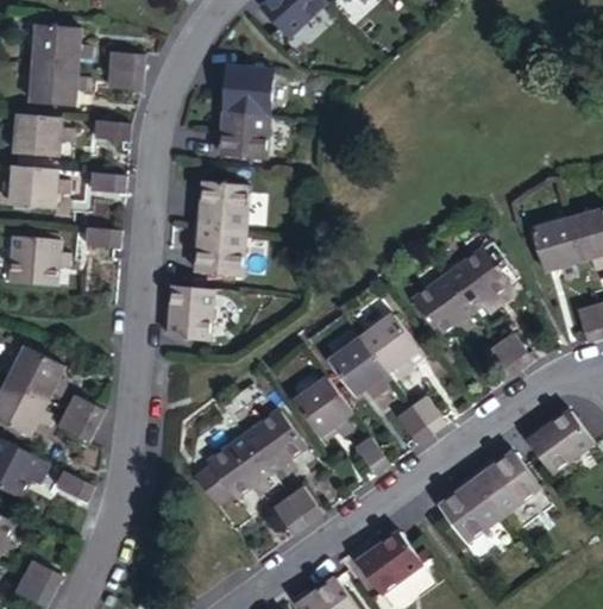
[(288,36),(326,1),(324,0),(268,0),(261,6),(288,36)]
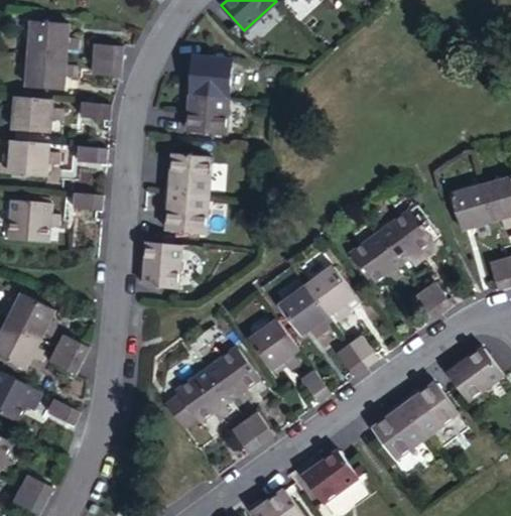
[(31,21),(28,53),(65,56),(66,49),(76,50),(77,39),(66,38),(67,23),(31,21)]
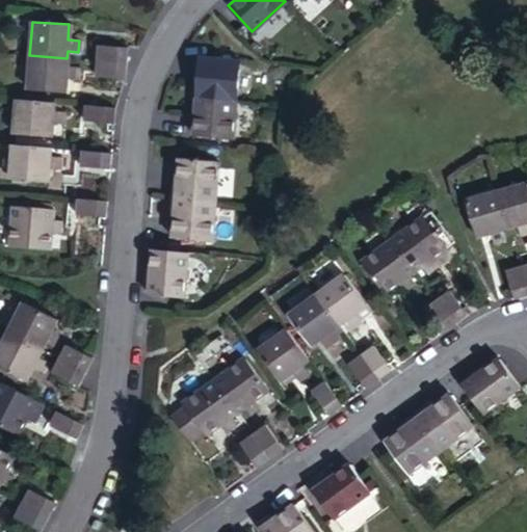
[(97,45),(95,60),(124,63),(126,48),(97,45)]
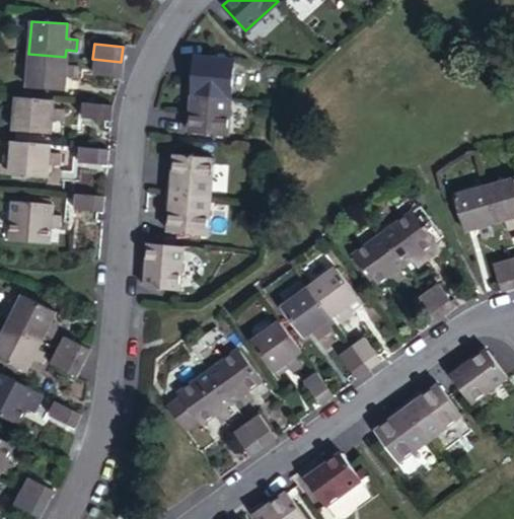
[(65,57),(28,54),(26,86),(63,89),(64,74),(74,76),(76,66),(65,65),(65,57)]
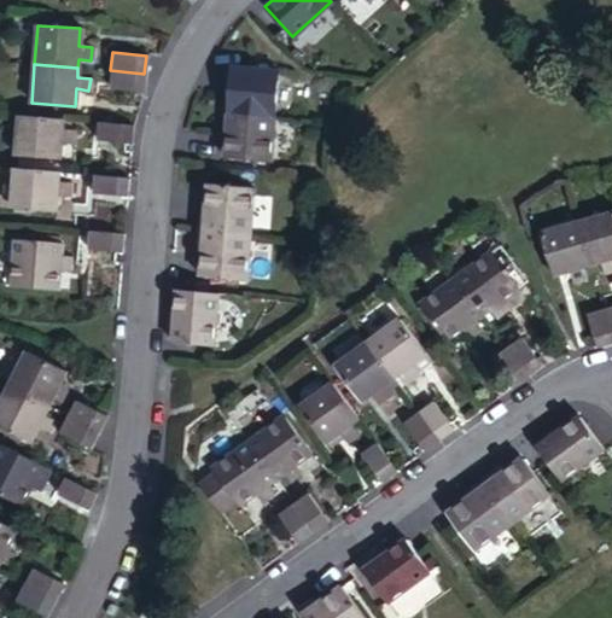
[(227,94),(226,111),(272,115),(275,70),(231,64),(227,94)]
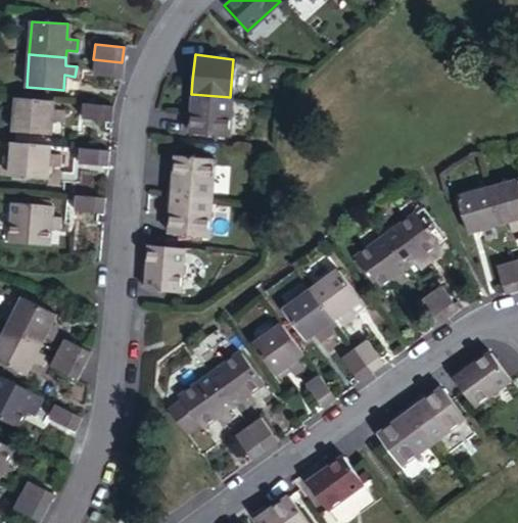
[(122,62),(93,59),(92,75),(120,77),(122,62)]
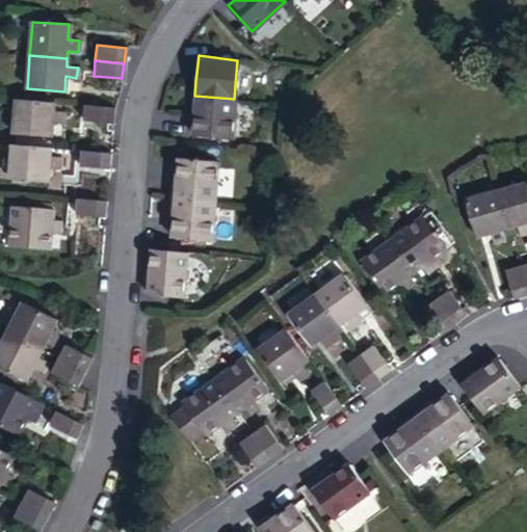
[(234,99),(194,96),(193,109),(191,136),(230,139),(234,99)]
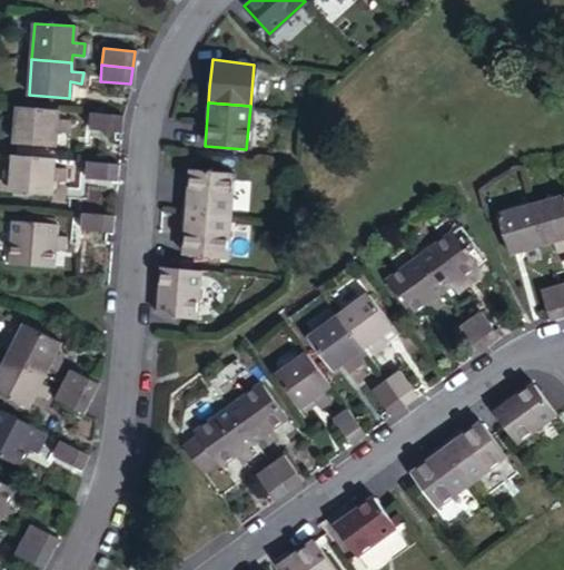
[(56,117),(57,109),(17,106),(13,143),(53,147),(55,129),(66,130),(67,118),(56,117)]
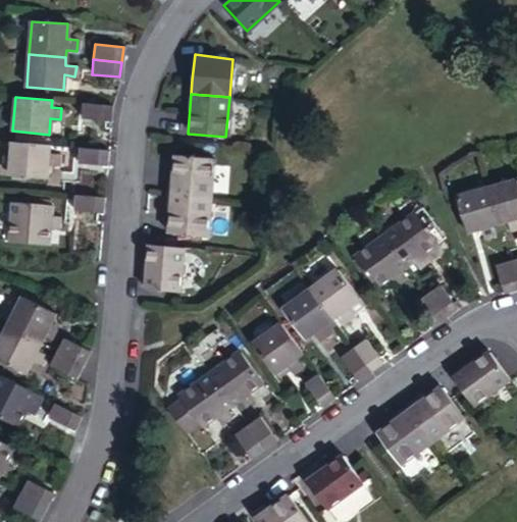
[(110,120),(114,105),(111,105),(83,102),(81,118),(110,120)]
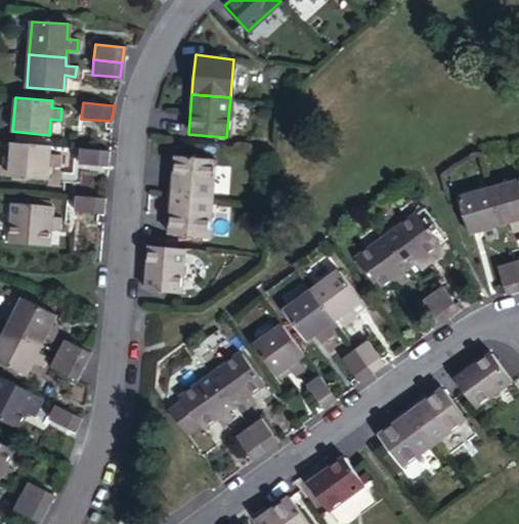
[(47,154),(48,145),(11,142),(9,177),(45,179),(46,164),(56,165),(57,155),(47,154)]
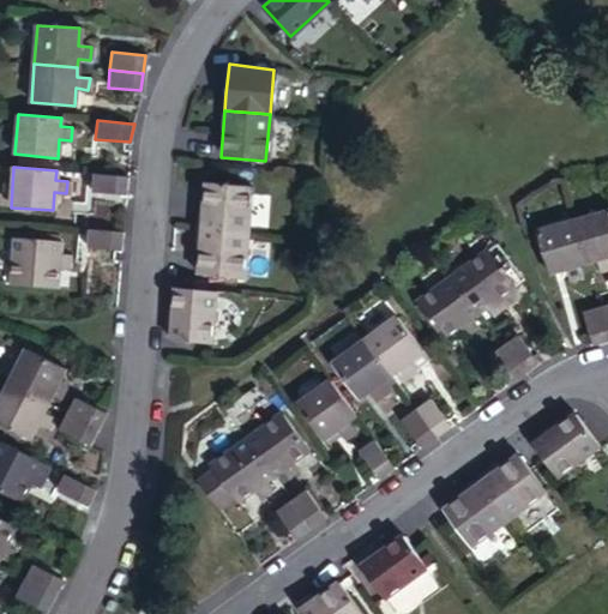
[(125,196),(126,176),(92,174),(90,192),(125,196)]
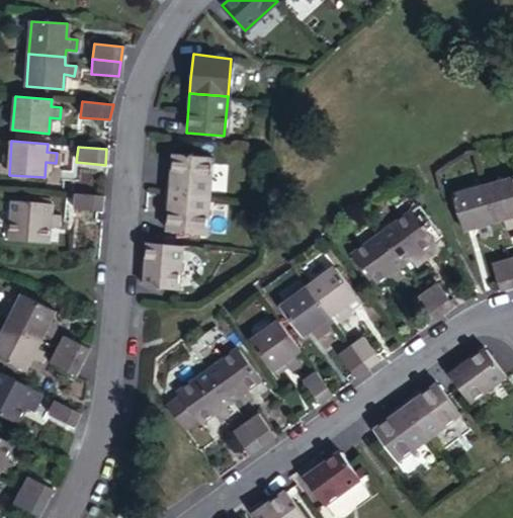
[(169,178),(168,192),(206,195),(210,157),(172,154),(169,178)]
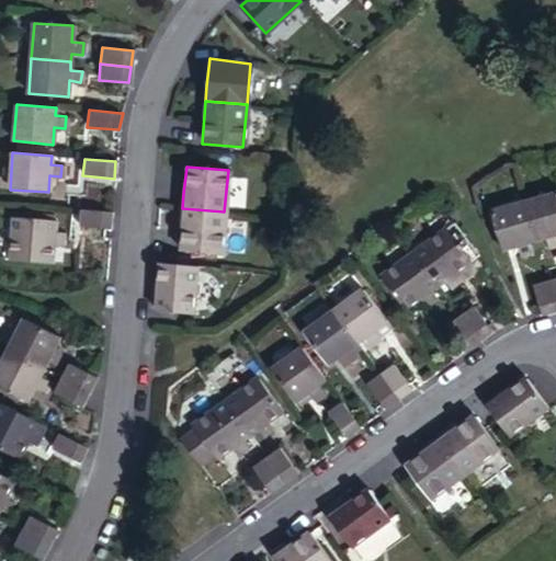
[(555,194),(524,203),(534,239),(543,237),(546,245),(555,243),(553,233),(555,232),(555,194)]
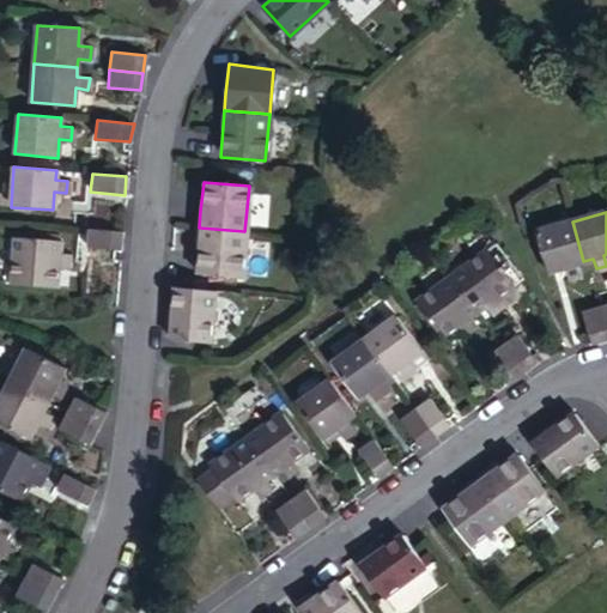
[(574,265),(583,261),(572,222),(534,232),(545,273),(562,267),(565,278),(576,274),(574,265)]
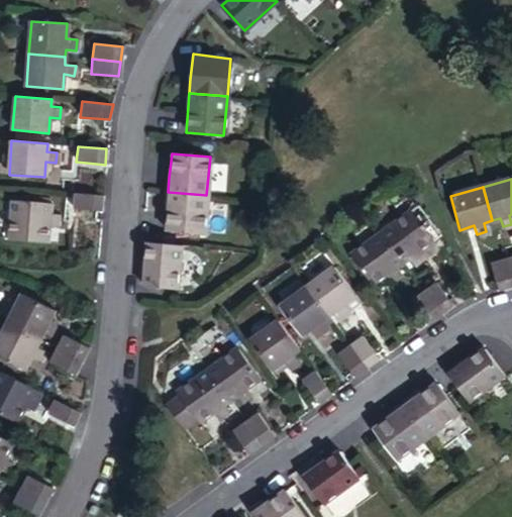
[(206,195),(168,192),(167,203),(165,230),(202,234),(206,195)]
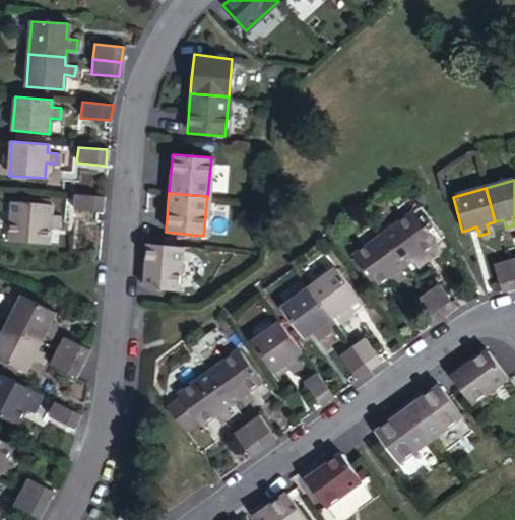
[(102,213),(104,197),(74,194),(72,209),(102,213)]
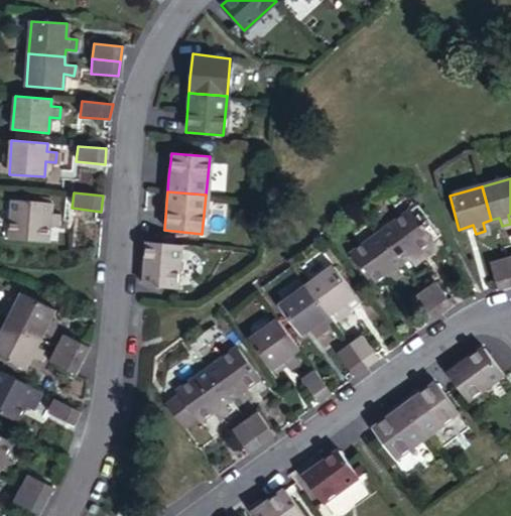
[(48,211),(48,204),(11,201),(8,239),(45,242),(47,221),(57,221),(58,212),(48,211)]
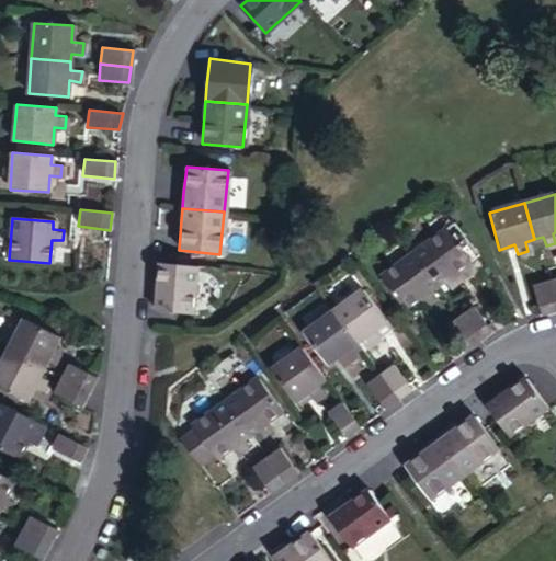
[(443,228),(410,252),(434,285),(440,281),(446,289),(456,283),(450,273),(466,261),(443,228)]
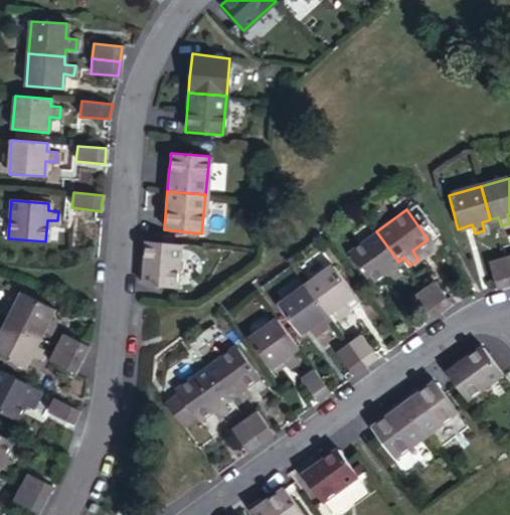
[(398,262),(376,231),(347,254),(368,284),(384,272),(390,280),(397,275),(391,267),(398,262)]
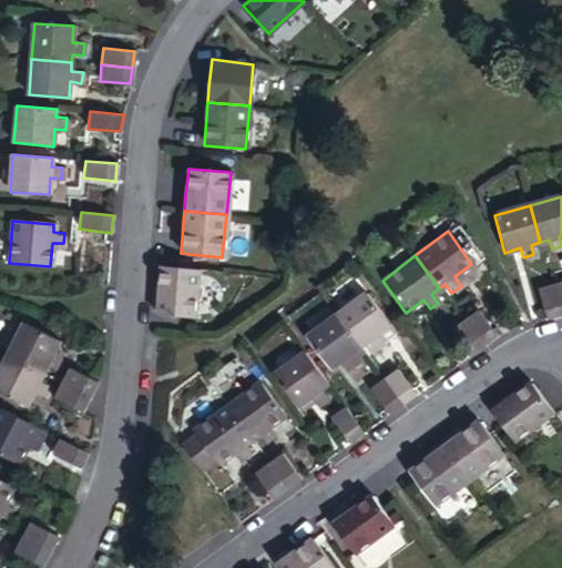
[(478,273),(471,264),(455,276),(461,286),(478,273)]
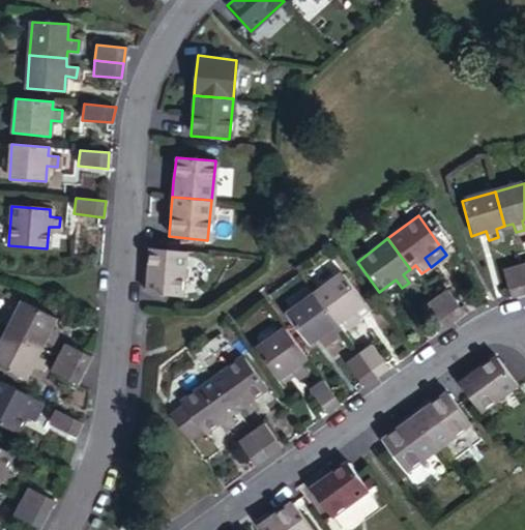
[(180,297),(184,251),(149,248),(147,282),(146,293),(180,297)]
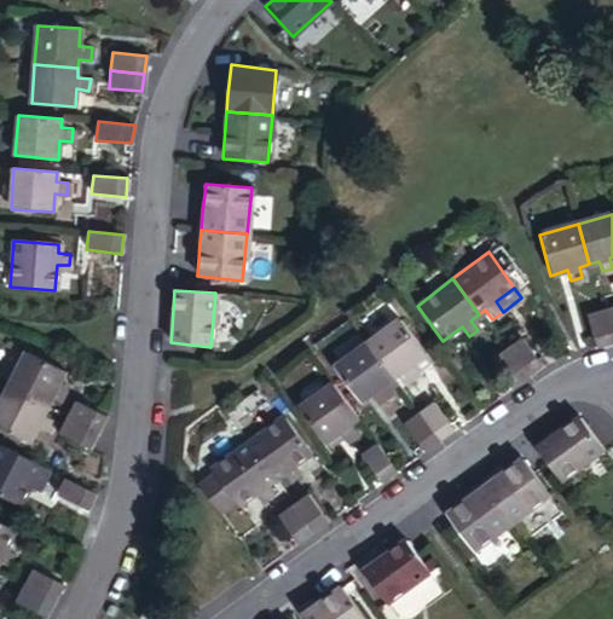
[(612,306),(602,310),(612,343),(612,342),(612,306)]
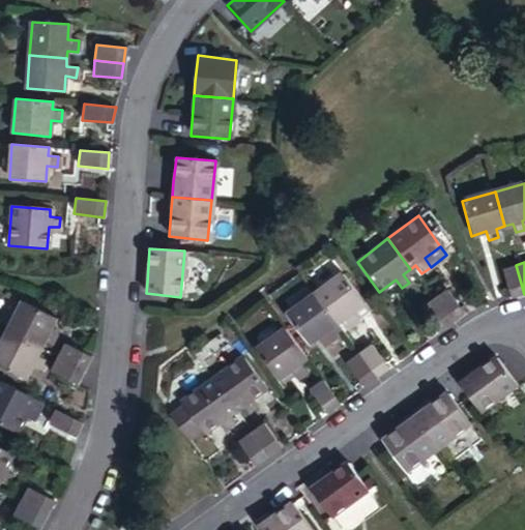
[(524,294),(516,265),(500,269),(508,298),(524,294)]
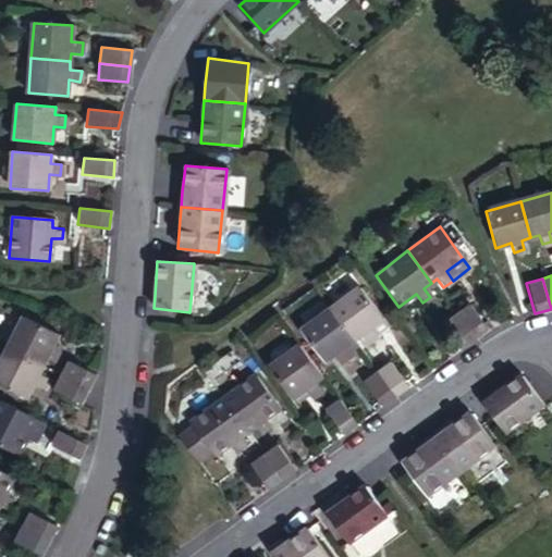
[(358,289),(329,309),(353,341),(358,336),(365,346),(373,339),(367,330),(381,319),(358,289)]
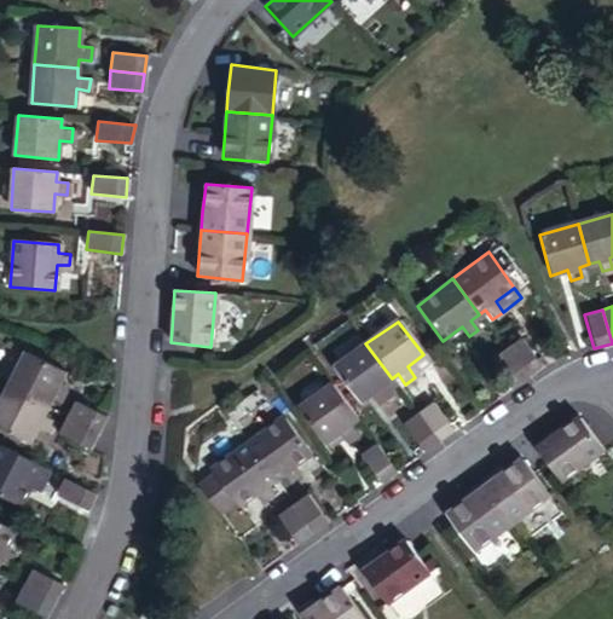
[(518,339),(503,348),(524,377),(541,368),(518,339)]
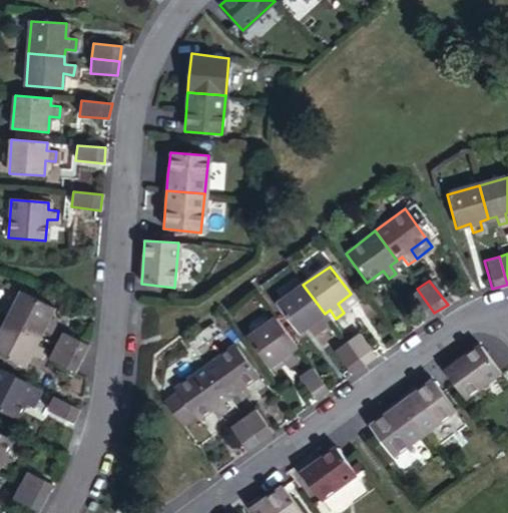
[(325,314),(303,285),(277,305),(297,334),(310,325),(317,332),(324,328),(318,319),(325,314)]
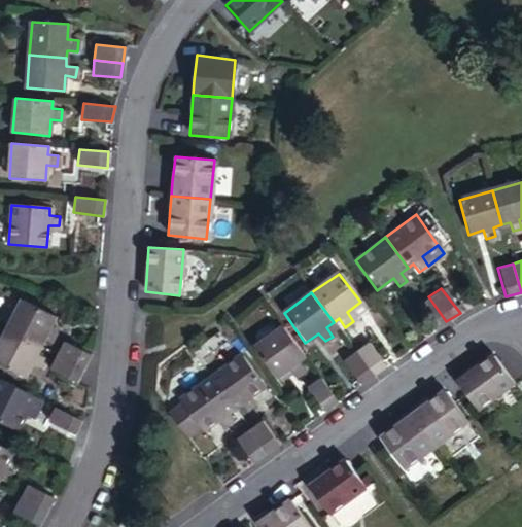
[(446,321),(428,296),(415,306),(432,330),(446,321)]
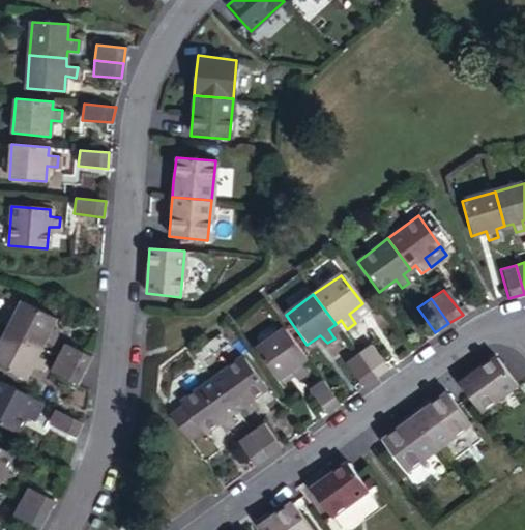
[(21,301),(6,330),(39,348),(42,342),(52,346),(57,336),(48,332),(55,318),(21,301)]
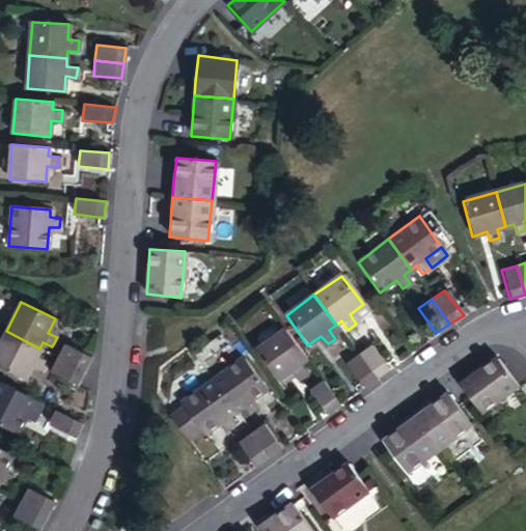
[(305,360),(283,330),(255,350),(277,380),(289,370),(296,378),(304,372),(298,365),(305,360)]
